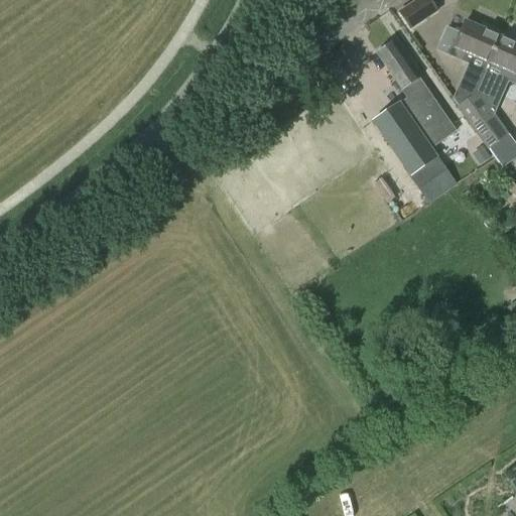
[(417,0),(399,12),(410,29),(437,11),(429,0),(417,0)]
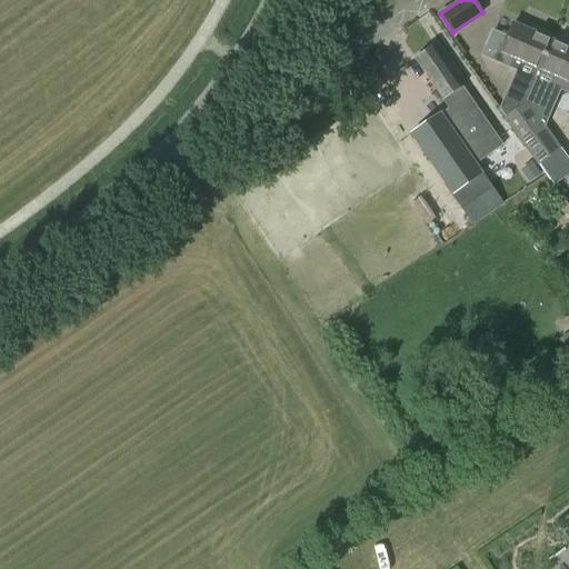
[(512,58),(539,69),(551,39),(512,22),(507,37),(492,30),(481,55),(509,67),(512,58)]
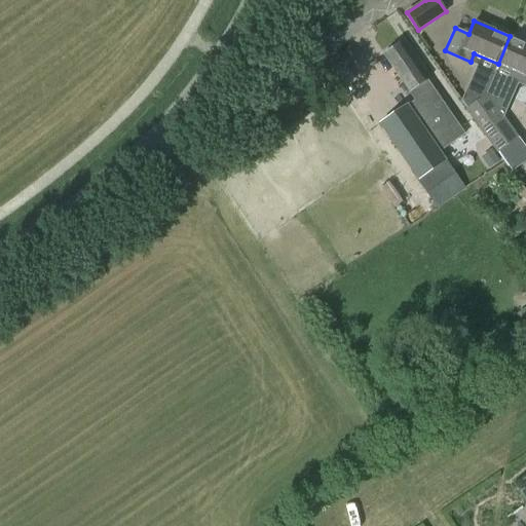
[(518,83),(525,86),(525,43),(510,36),(498,64),(492,76),(503,80),(513,95),(518,83)]
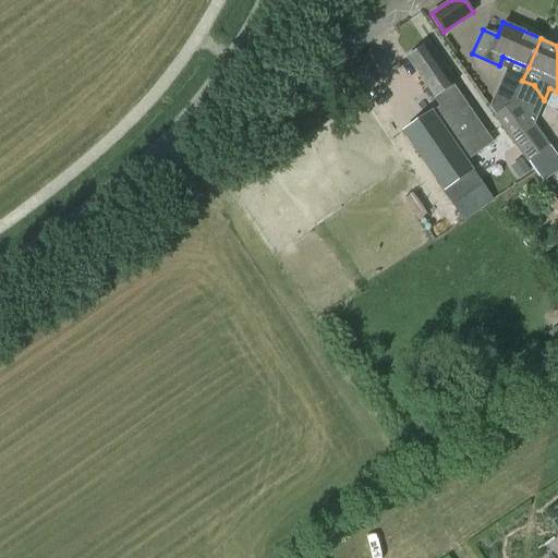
[(433,112),(403,132),(444,191),(443,192),(463,221),(494,201),(473,170),(474,169),(468,160),(494,143),(453,85),(452,86),(424,46),(408,58),(444,111),(436,117),(433,112)]
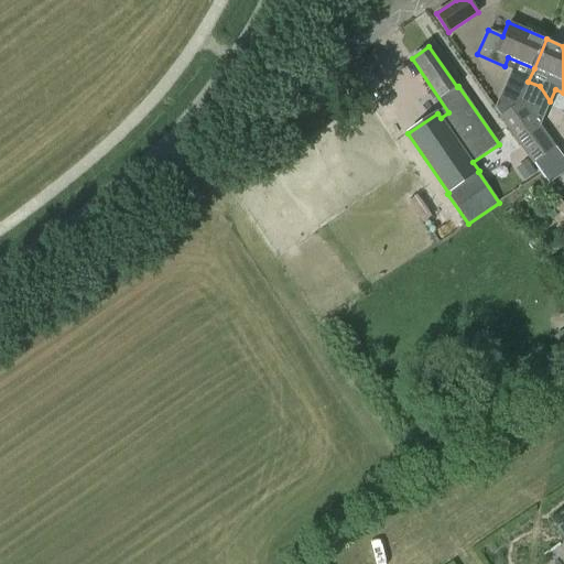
[(517,107),(501,118),(532,161),(553,145),(540,127),(550,101),(540,86),(528,82),(517,107)]
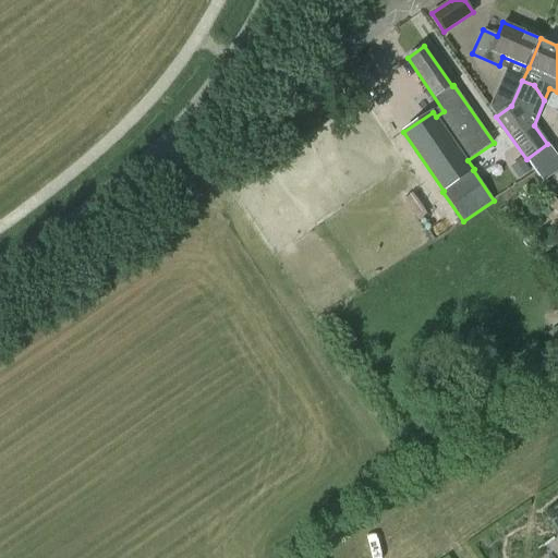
[(519,180),(531,172),(521,159),(510,167),(519,180)]
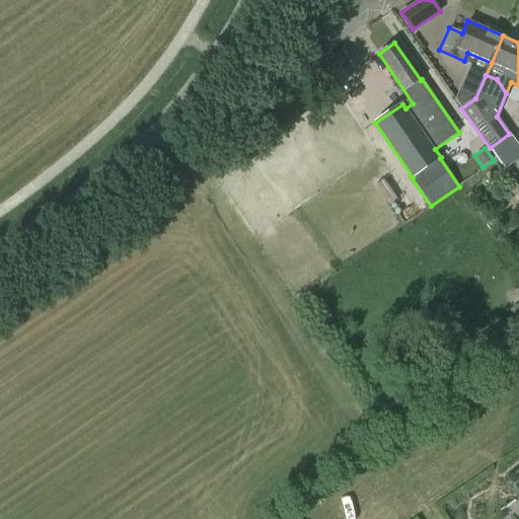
[(518,468),(507,477),(518,495),(518,468)]
